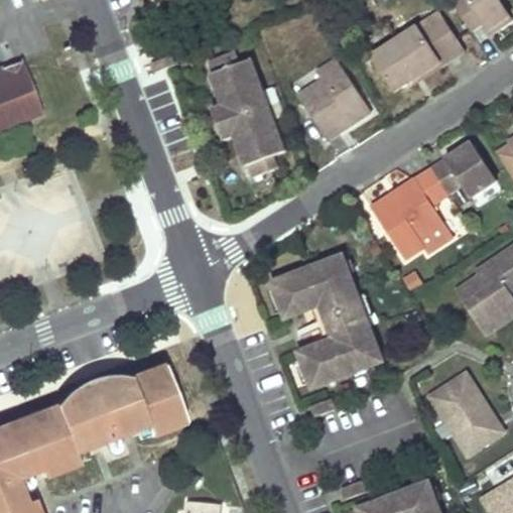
[(453,0),(451,1),(470,30),(484,22),(489,28),(499,22),(502,26),(512,21),(500,0),(453,0)]
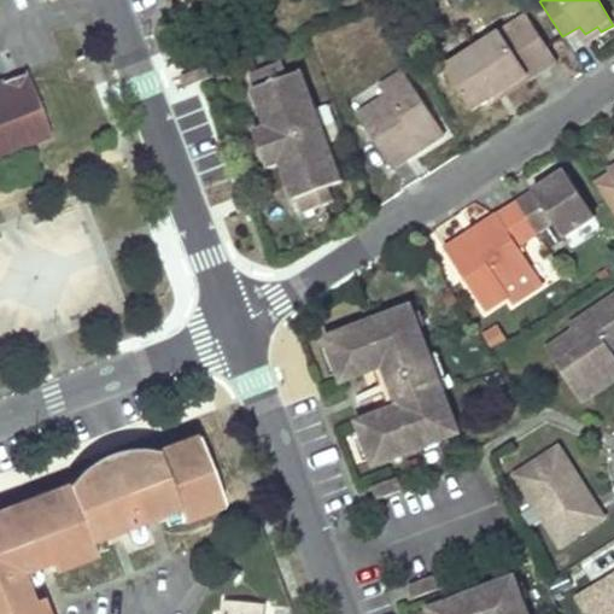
[(528,13),(442,64),(467,105),(524,72),(527,77),(556,60),(528,13)]
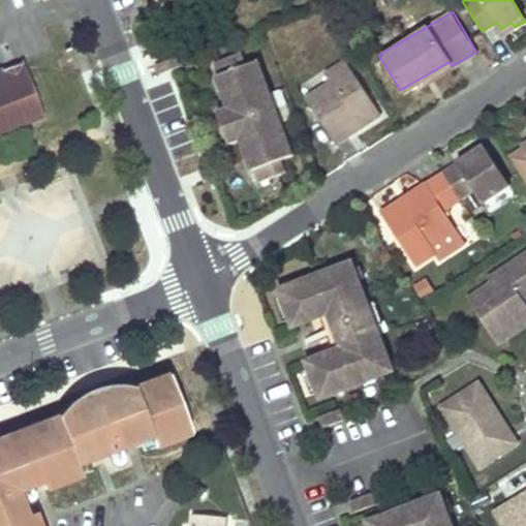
[(236,52),(209,62),(213,74),(210,75),(222,107),(212,111),(225,146),(236,143),(246,172),(250,169),(254,183),(283,173),(278,160),(292,155),(255,59),(241,63),(236,52)]
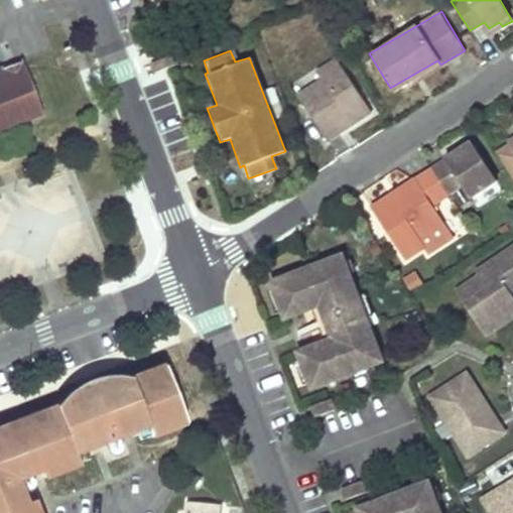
[(174,65),(170,55),(150,63),(154,73),(174,65)]
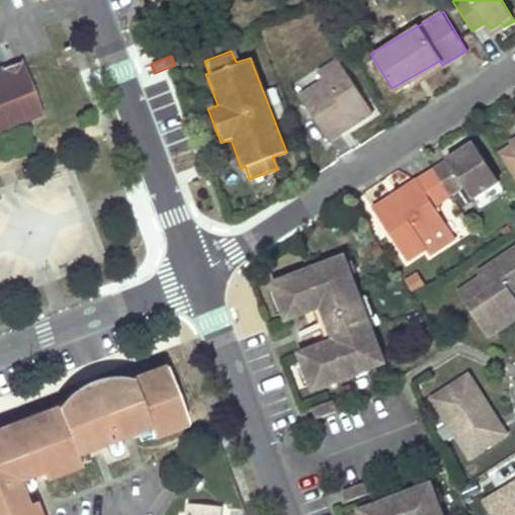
[(0,74),(22,66),(20,57),(13,60),(4,63),(0,64),(0,74)]
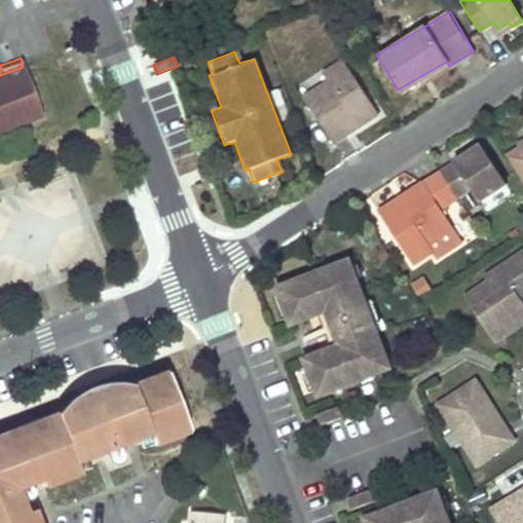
[(329,80),(302,94),(329,141),(376,114),(346,59),(324,71),(329,80)]
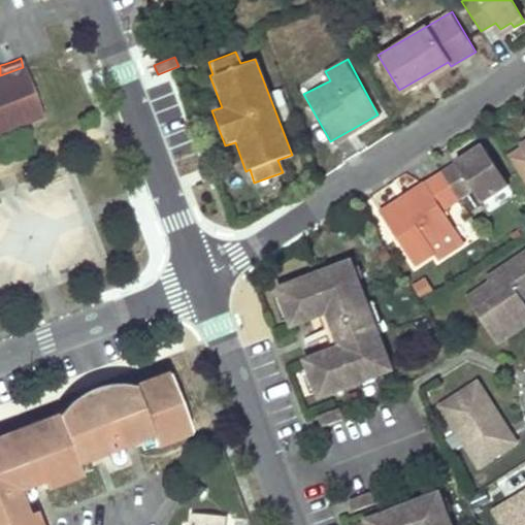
[(0,133),(42,119),(25,70),(23,67),(0,75),(0,133)]
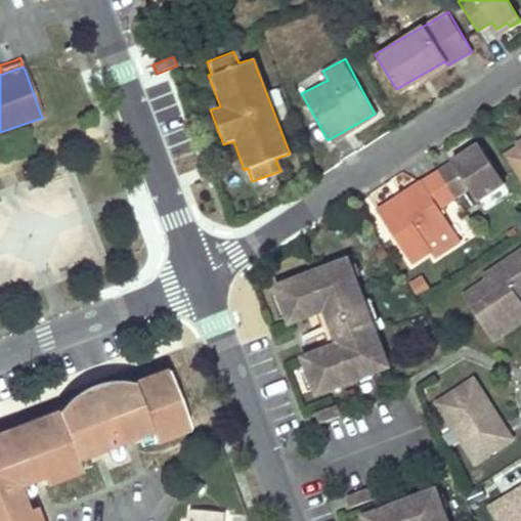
[(475,142),(438,168),(457,197),(467,190),(474,203),(503,183),(475,142)]
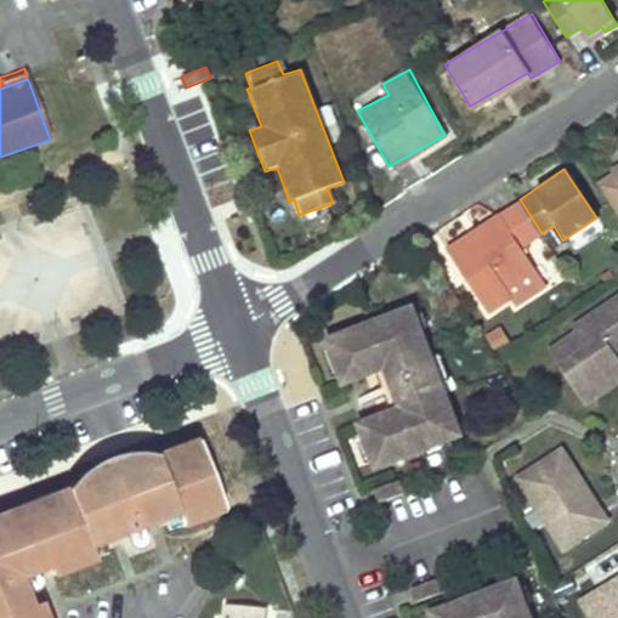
[(536,261),(553,250),(542,233),(520,199),(499,214),(449,248),(487,305),(511,290),(517,299),(548,281),(536,261)]
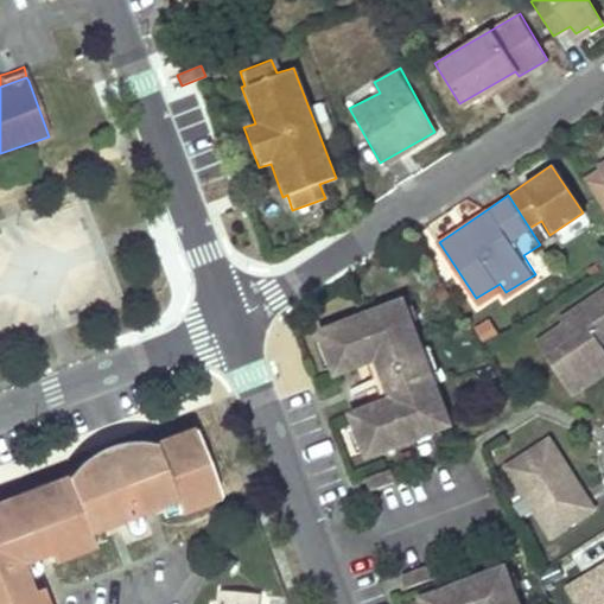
[(603,287),(555,319),(558,323),(567,336),(541,353),(570,395),(603,374),(603,349),(601,345),(603,342),(603,287)]
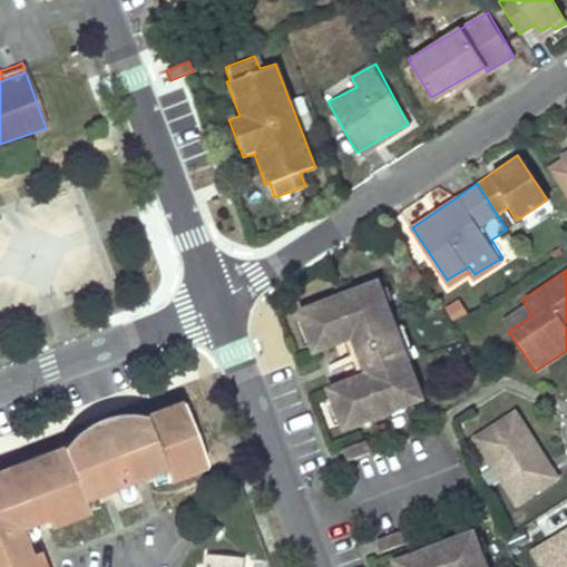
[(378,279),(294,311),(311,355),(348,342),(359,371),(323,385),(340,432),(424,400),(378,279)]
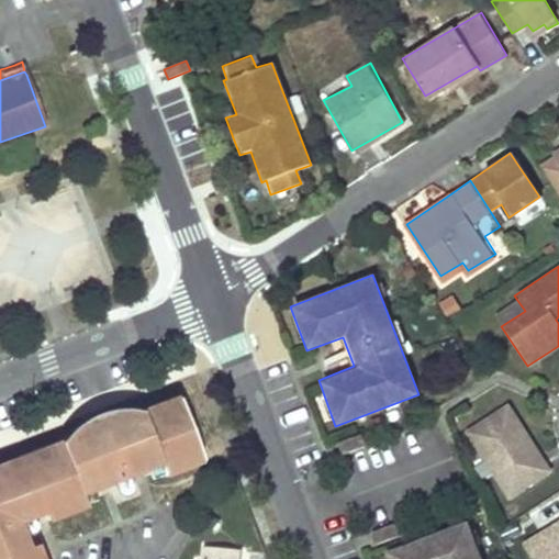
[(525,311),(516,299),(492,314),(501,326),(525,311)]
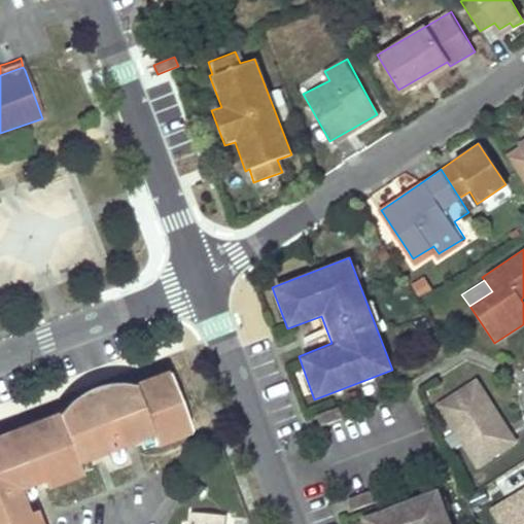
[(159,373),(127,385),(112,384),(98,386),(83,390),(67,400),(53,414),(0,433),(0,523),(35,523),(31,512),(24,514),(14,491),(37,483),(43,495),(78,483),(73,467),(95,458),(132,444),(137,442),(140,448),(150,443),(151,445),(183,432),(159,373)]
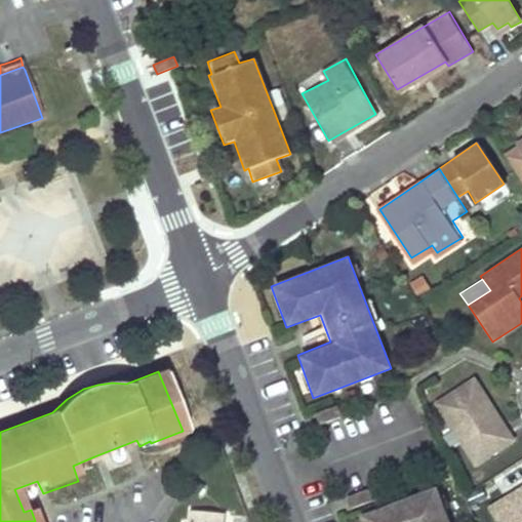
[(474,374),(433,401),(473,465),(515,438),(474,374)]
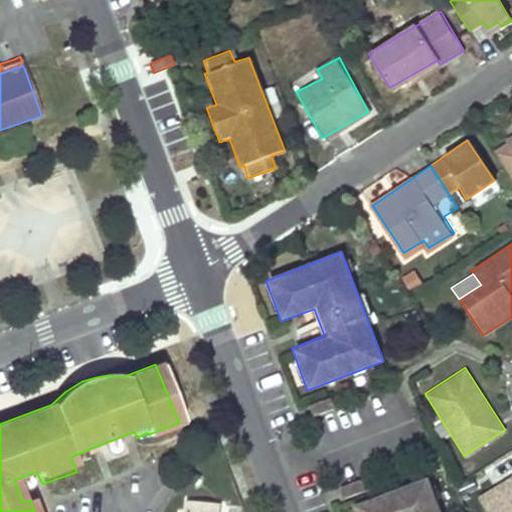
[(325,393),(302,402),(307,415),(330,406),(325,393)]
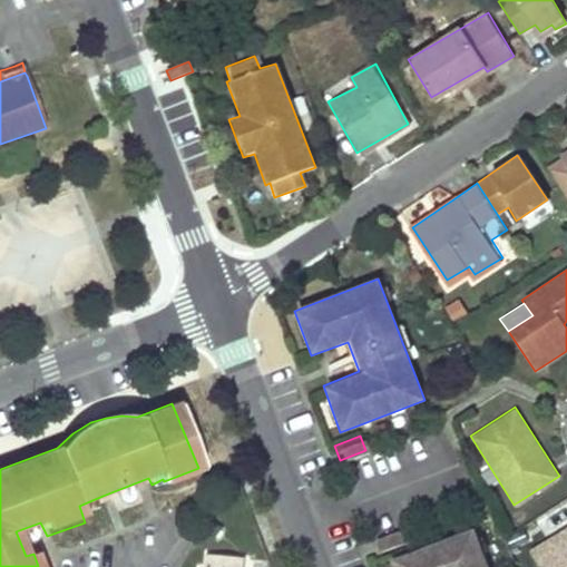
[(566,566),(566,524),(528,549),(538,566),(566,566)]
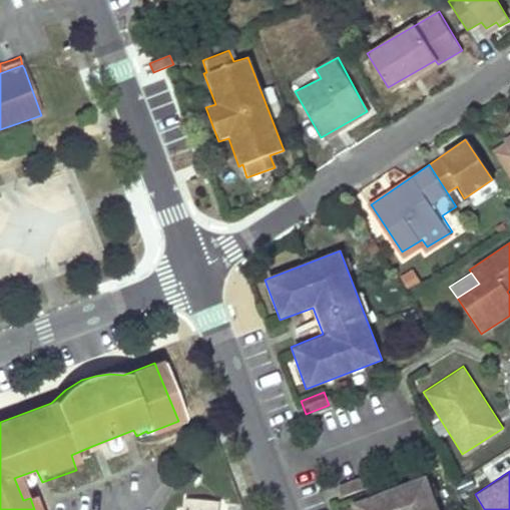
[(359,475),(337,483),(341,495),(363,486),(359,475)]
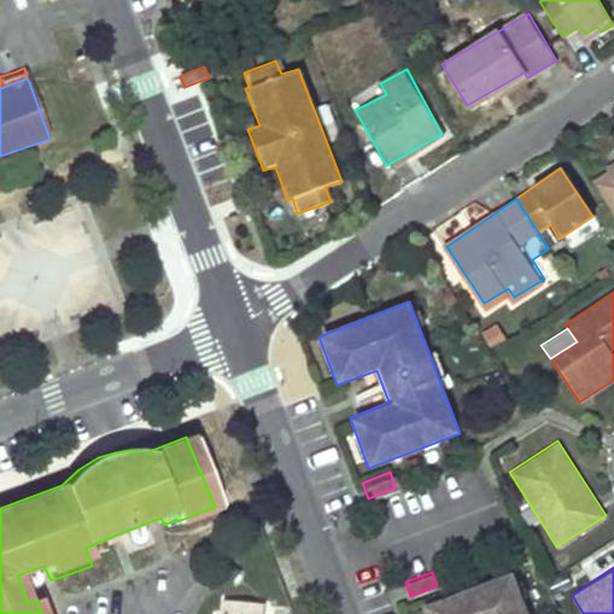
[(528,613),(513,572),(422,606),(424,606),(425,613),(528,613)]
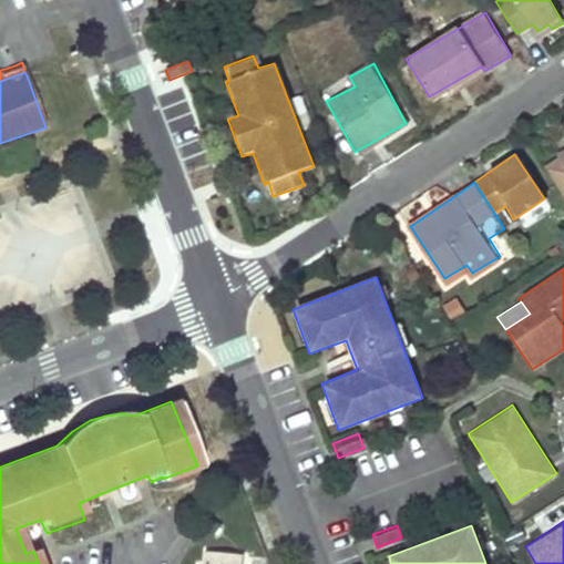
[(237,563),(237,554),(198,550),(196,563),(237,563)]
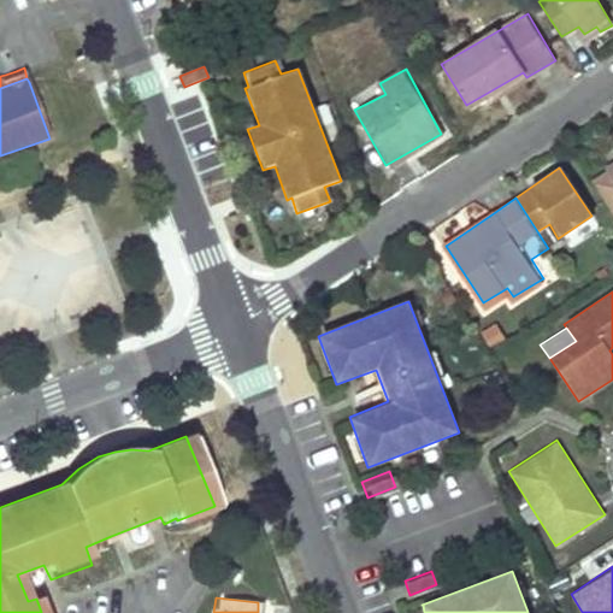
All buildings are outlined.
